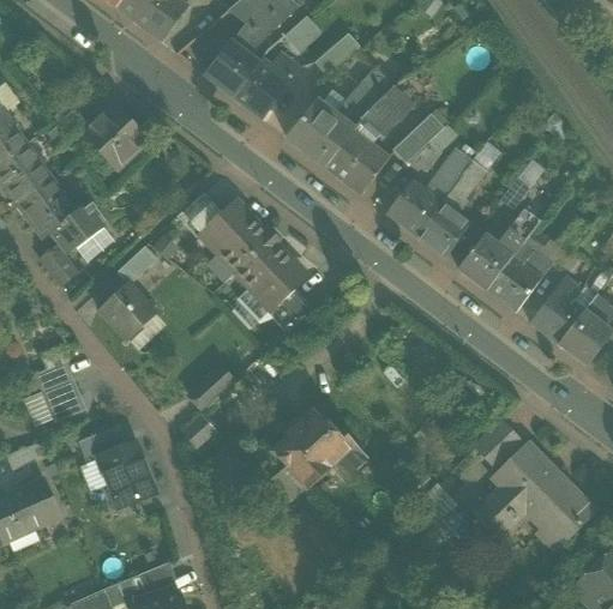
[(122,0),(118,7),(136,19),(149,0),(122,0)]
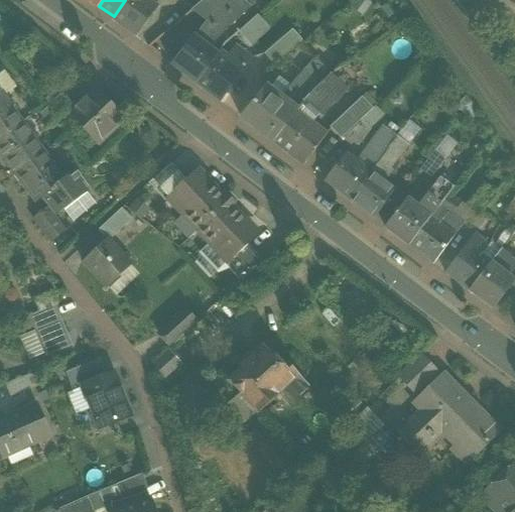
[(125,0),(114,16),(138,34),(160,4),(154,0),(125,0)]
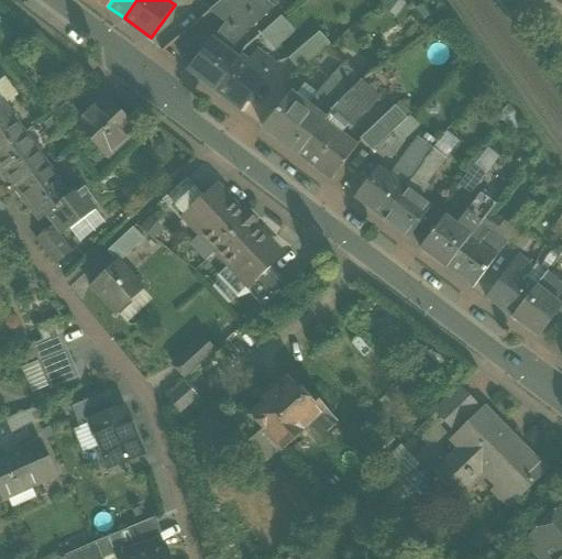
[(219,0),(210,8),(227,21),(244,35),(276,4),(270,0),(219,0)]
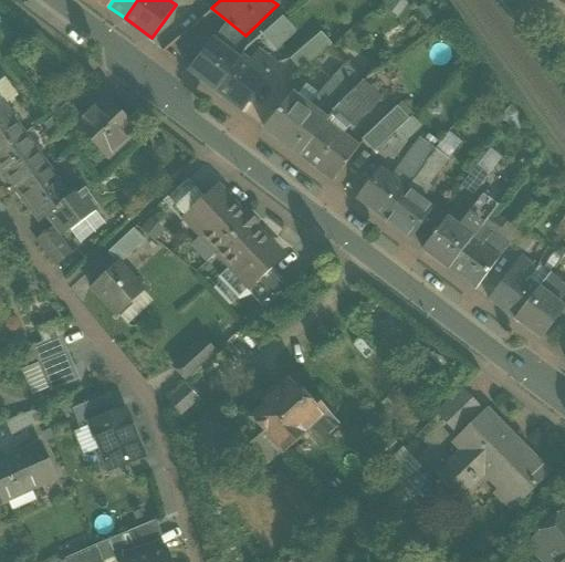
[(276,44),(299,27),(288,12),(264,29),(276,44)]
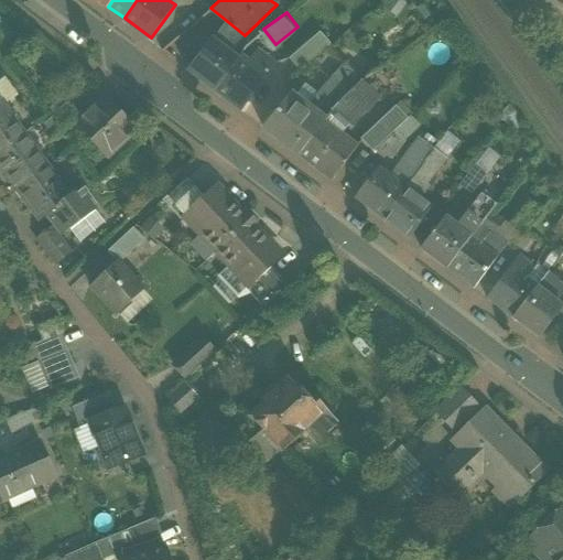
[(227,21),(191,68),(216,88),(239,58),(231,53),(245,35),(227,21)]
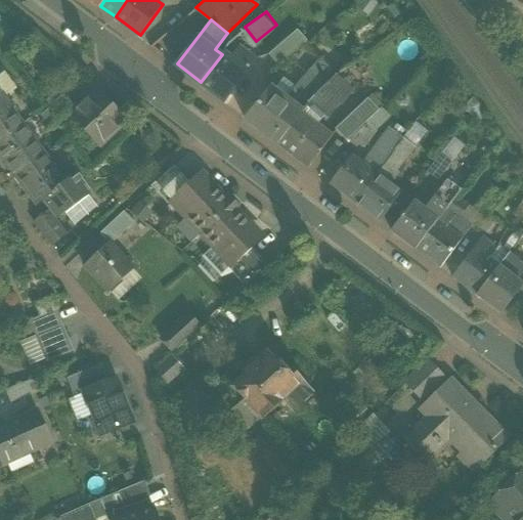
[(300,28),(272,52),(281,63),(309,39),(300,28)]
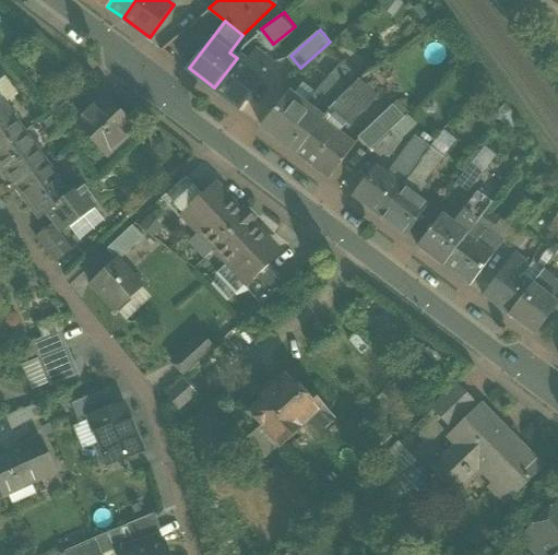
[(244,63),(237,58),(214,87),(239,106),(275,60),(258,46),(244,63)]
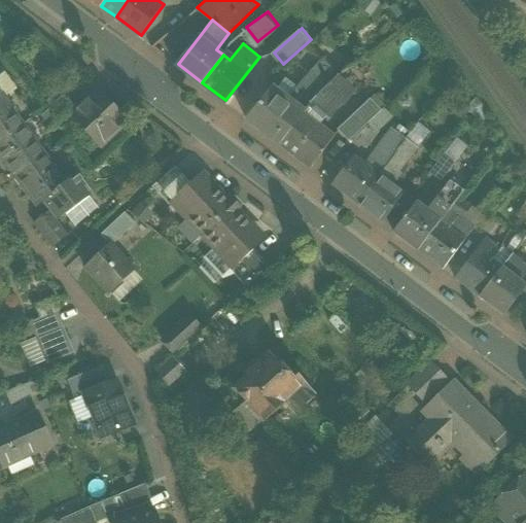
[(324,57),(295,91),(290,98),(305,109),(323,83),(336,74),(338,73),(324,57)]
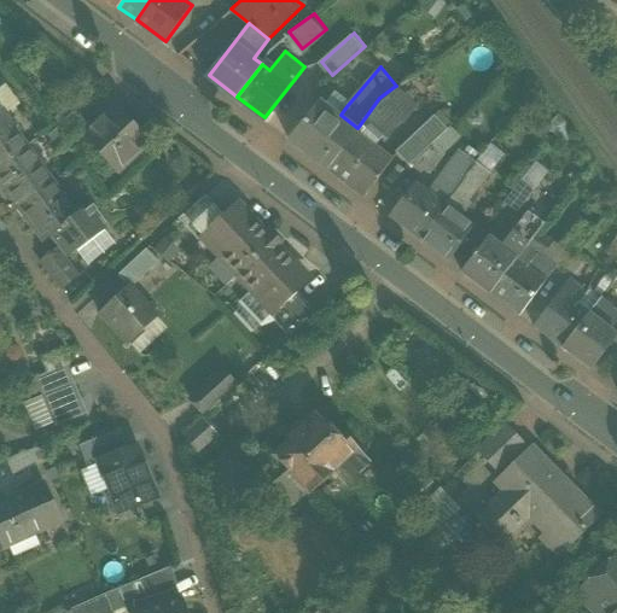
[(358,128),(329,167),(365,194),(394,157),(376,144),(384,134),(385,135),(401,117),(403,118),(412,107),(411,99),(402,91),(401,93),(394,87),(379,98),(358,128)]
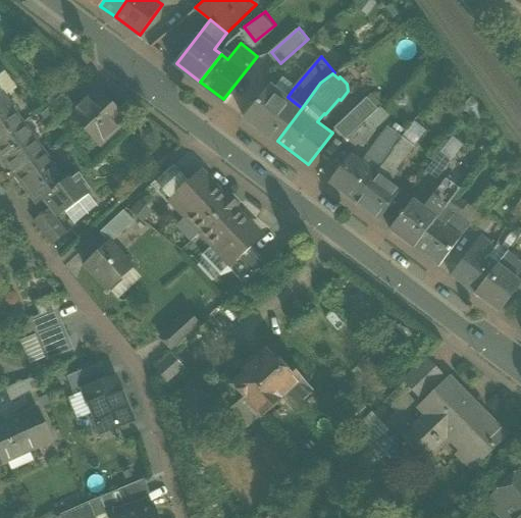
[(16,106),(0,84),(0,137),(22,121),(14,108),(16,106)]
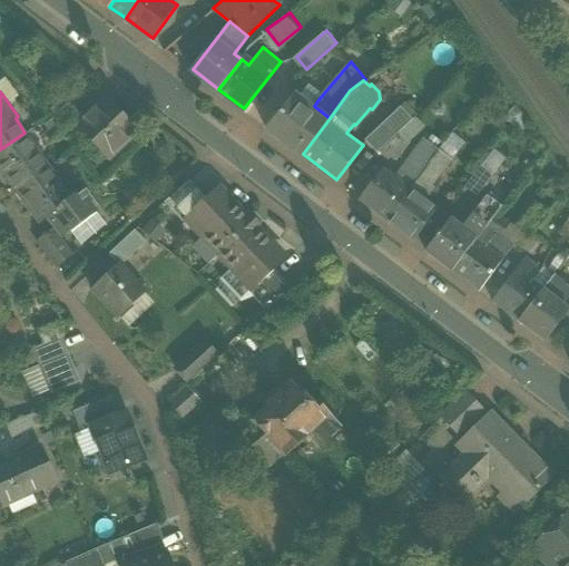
[(314,106),(295,93),(267,127),(303,154),(330,118),(314,106)]
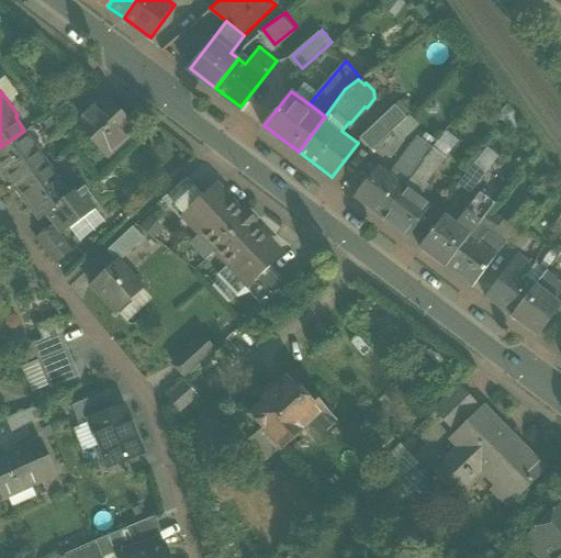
[(62,95),(49,105),(55,111),(67,101),(62,95)]
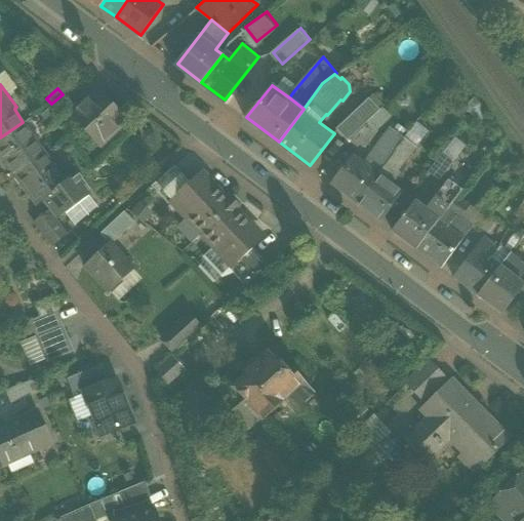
[(126,118),(97,88),(71,114),(98,144),(126,118)]
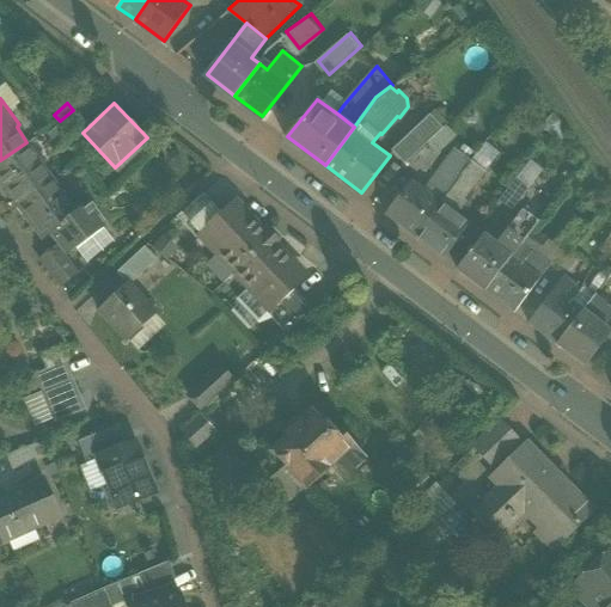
[(60,121),(55,124),(67,138),(86,121),(74,109),(73,110),(60,121)]
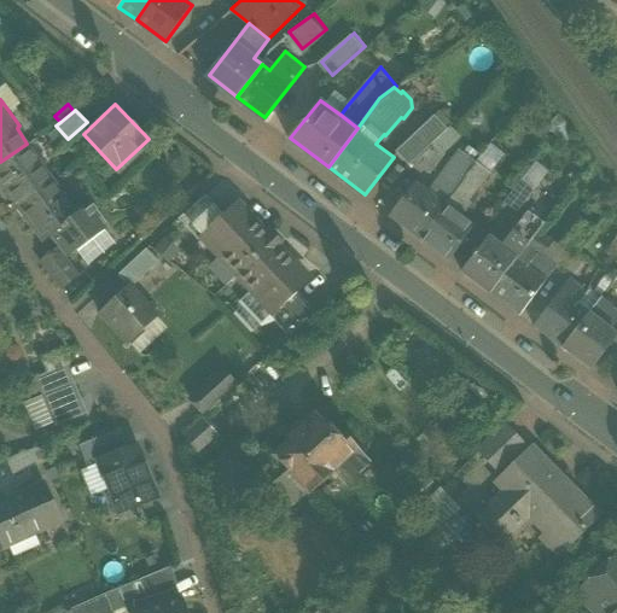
[(432,115),(396,150),(408,162),(446,127),(432,115)]
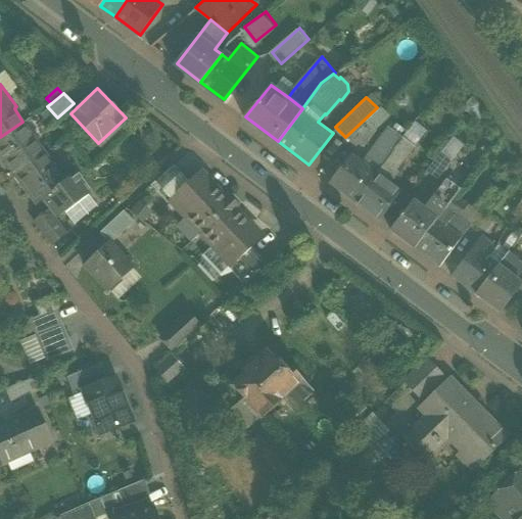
[(57,118),(47,106),(41,112),(50,124),(57,118)]
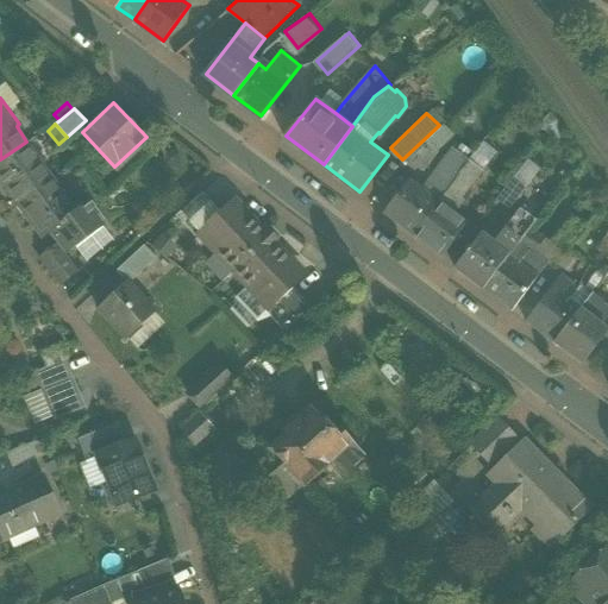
[(426,139),(407,157),(422,169),(437,150),(426,139)]
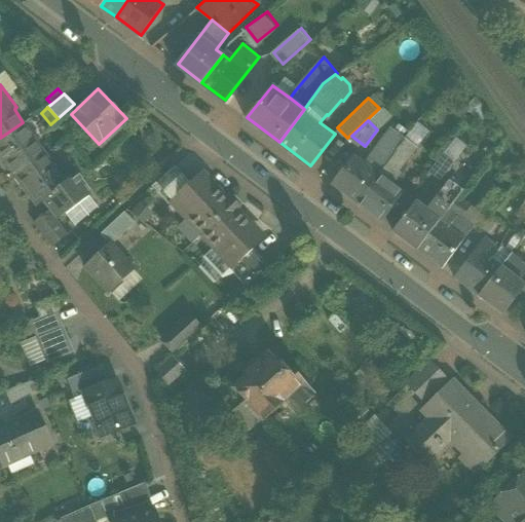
[(23,122),(0,138),(0,150),(15,173),(44,152),(23,122)]
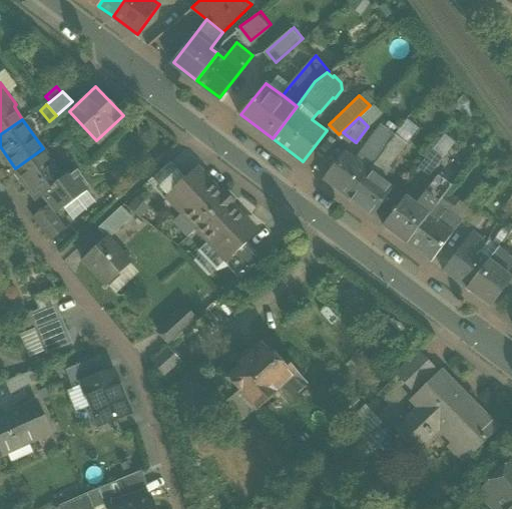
[(377,131),(356,158),(369,168),(390,140),(377,131)]
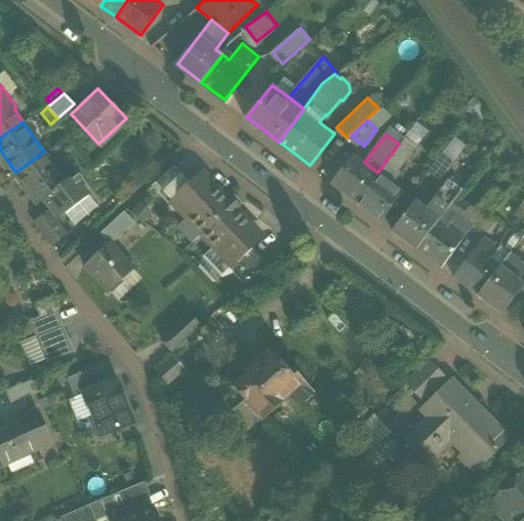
[(399,144),(377,172),(390,182),(400,170),(398,168),(415,146),(404,136),(399,144)]
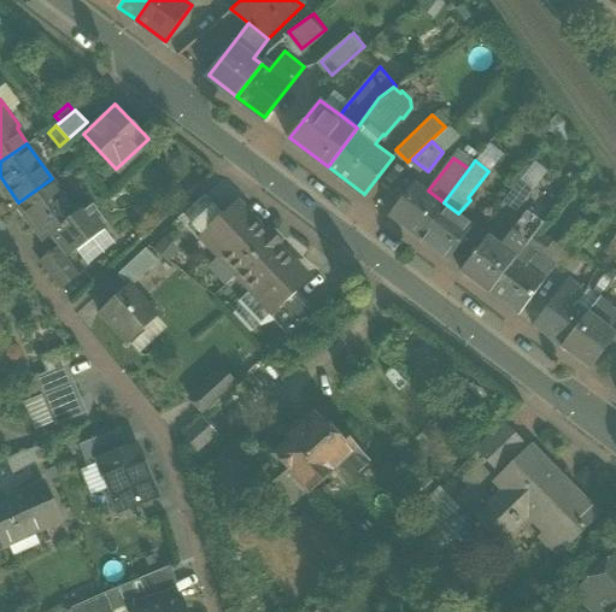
[(526,168),(502,198),(515,207),(538,177),(526,168)]
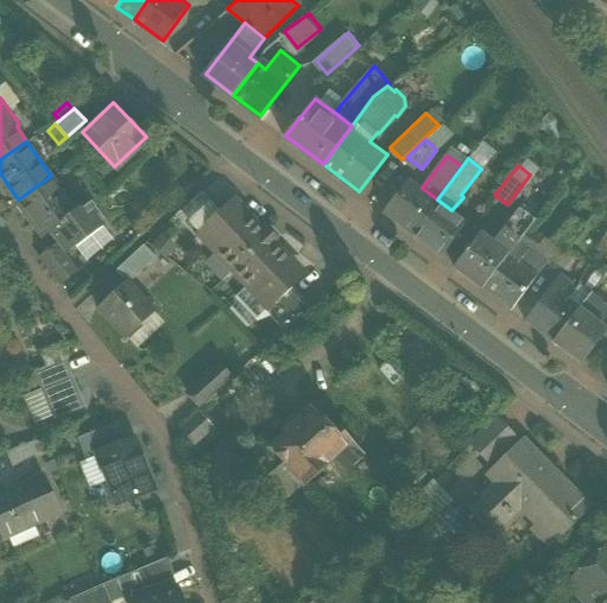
[(75,209),(51,176),(18,200),(43,234),(51,228),(65,246),(70,247),(102,223),(86,201),(75,209)]
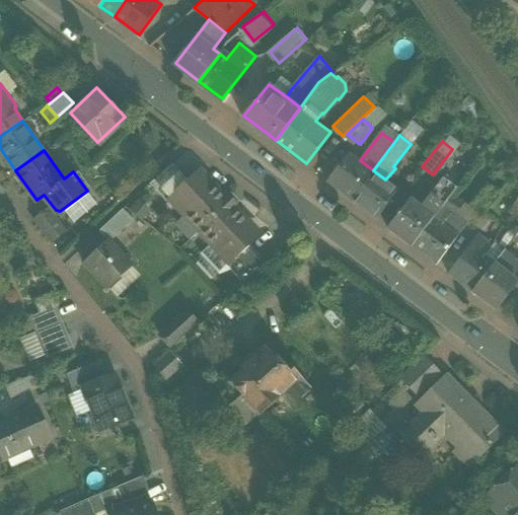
[(350,152),(328,180),(353,199),(373,170),(360,160),(350,152)]
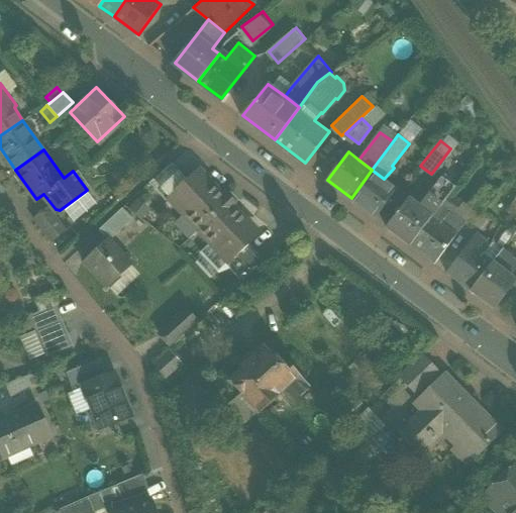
[(172,161),(149,181),(166,199),(169,196),(168,195),(187,178),(172,161)]
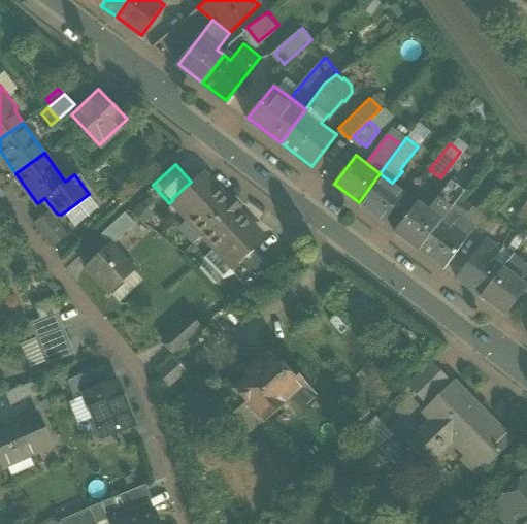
[(264,237),(237,208),(240,205),(232,197),(229,200),(202,171),(191,182),(171,199),(172,200),(233,265),(234,266),(254,248),(264,237)]
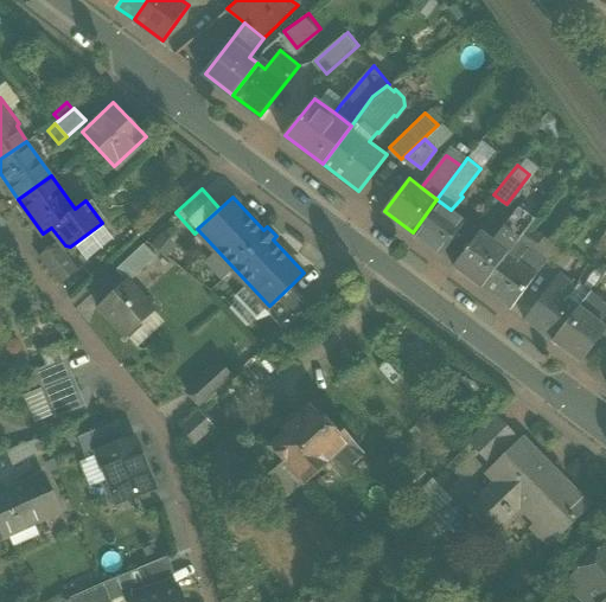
[(437,199),(413,232),(439,254),(464,221),(451,210),(437,199)]
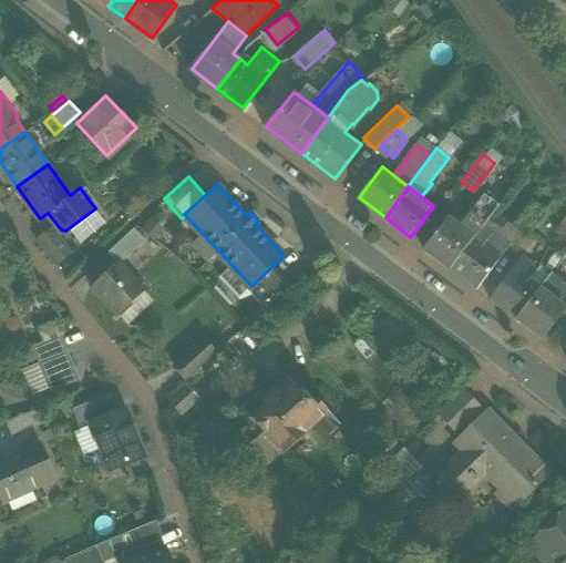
[(484,193),(464,217),(466,218),(461,225),(473,234),(482,223),(492,208),(497,203),(484,193)]
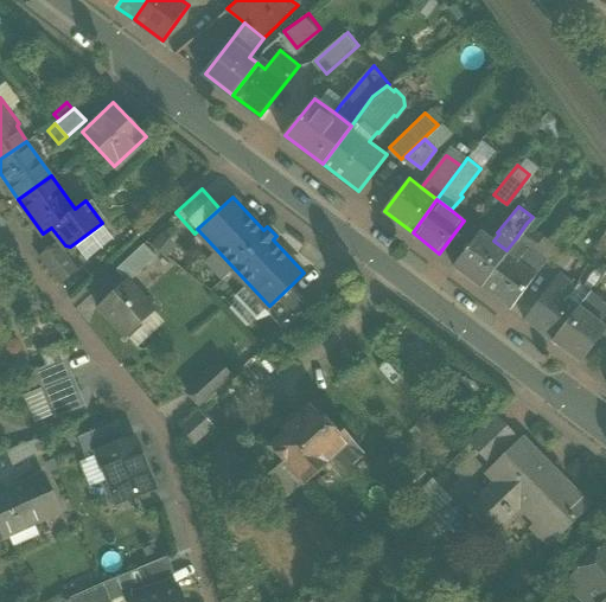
[(541,234),(527,223),(516,238),(530,248),(541,234)]
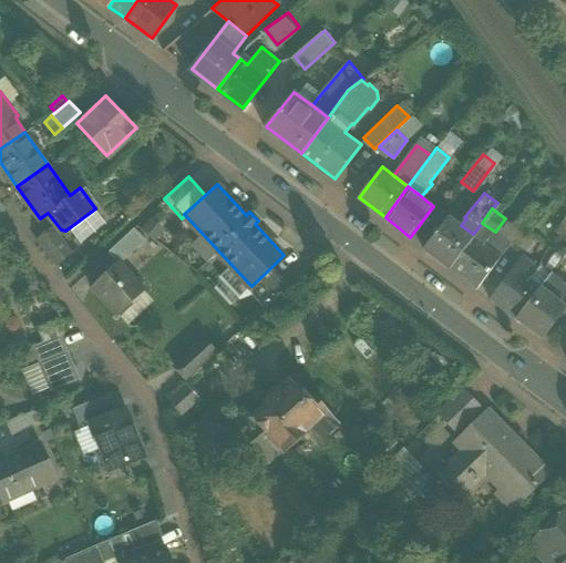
[(102,221),(94,211),(72,226),(81,237),(102,221)]
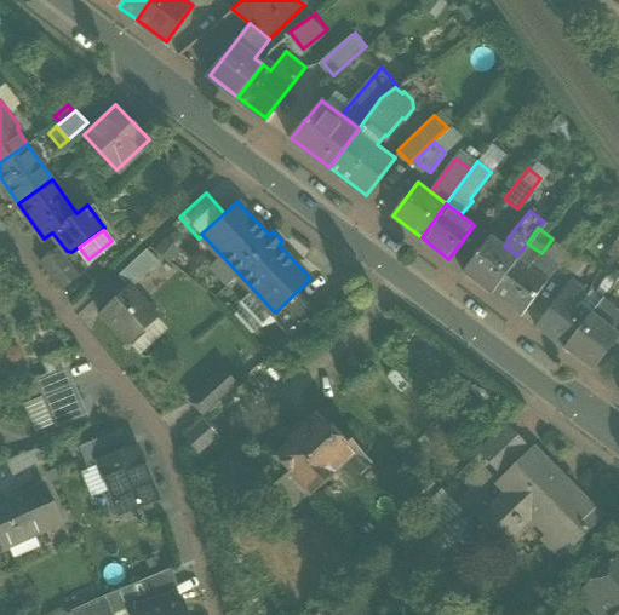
[(504,246),(488,234),(462,269),(491,291),(517,256),(504,246)]
